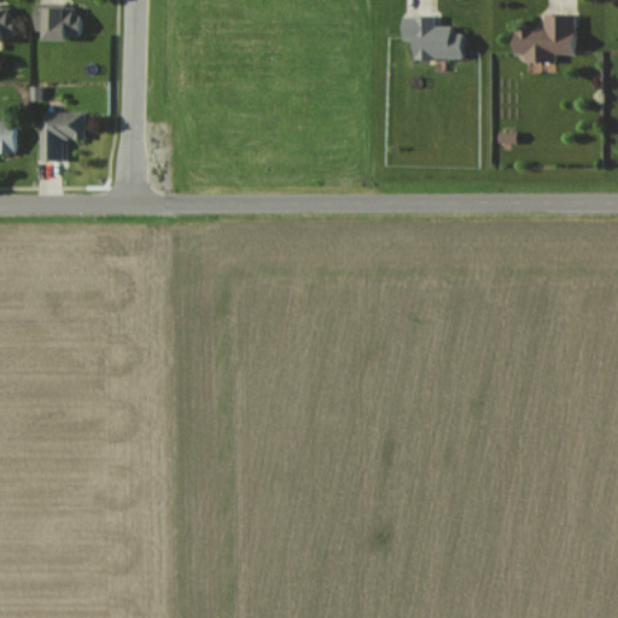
[(24,4),(0,3),(0,40),(24,41),(24,4)]
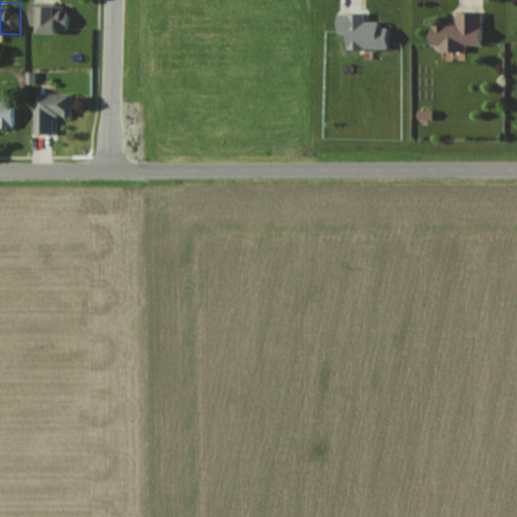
[(75,31),(75,3),(36,3),(36,31),(75,31)]
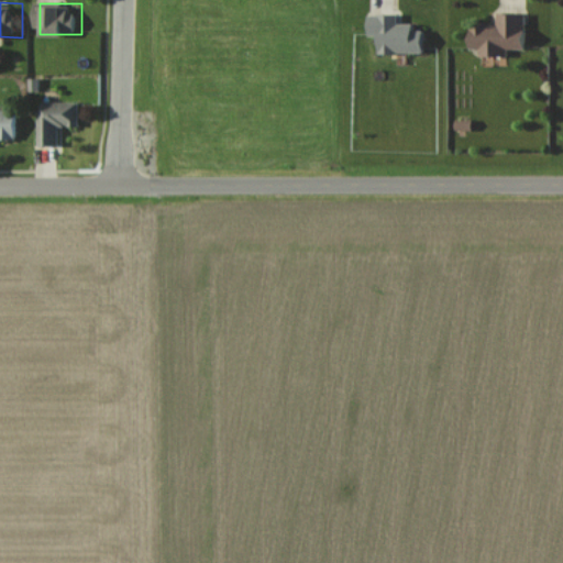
[(494,24),(465,24),(464,50),(475,50),(475,53),(523,54),(525,14),(494,14),(494,24)]
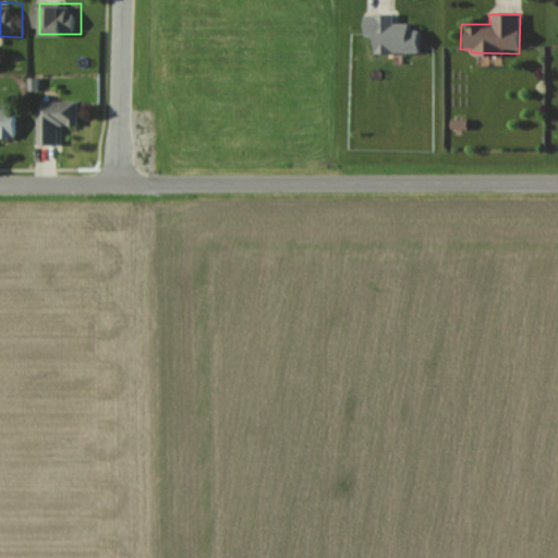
[(85,101),(45,100),(44,145),(63,145),(64,123),(84,123),(85,101)]
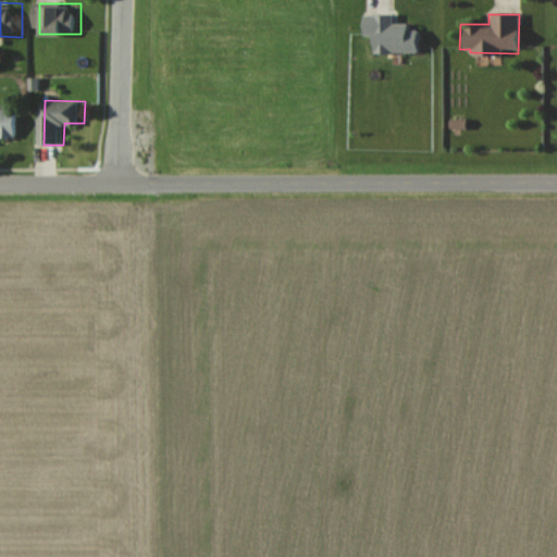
[(0,141),(24,141),(24,109),(0,108),(0,141)]
